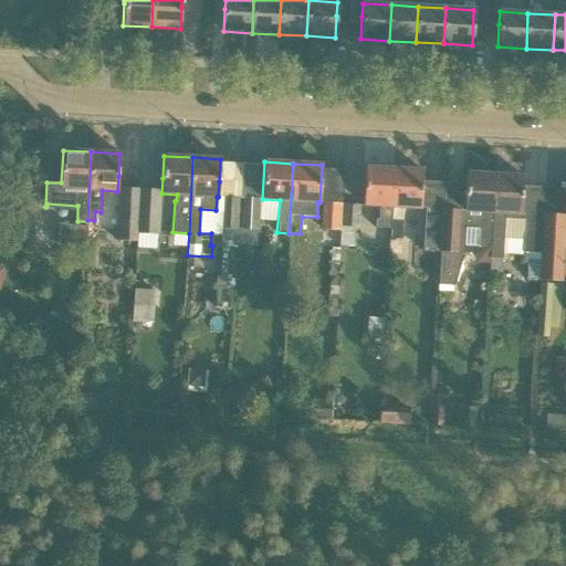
[(364,189),(364,206),(379,207),(378,219),(375,219),(374,227),(390,228),(391,222),(391,207),(394,169),(366,167),(364,189)]
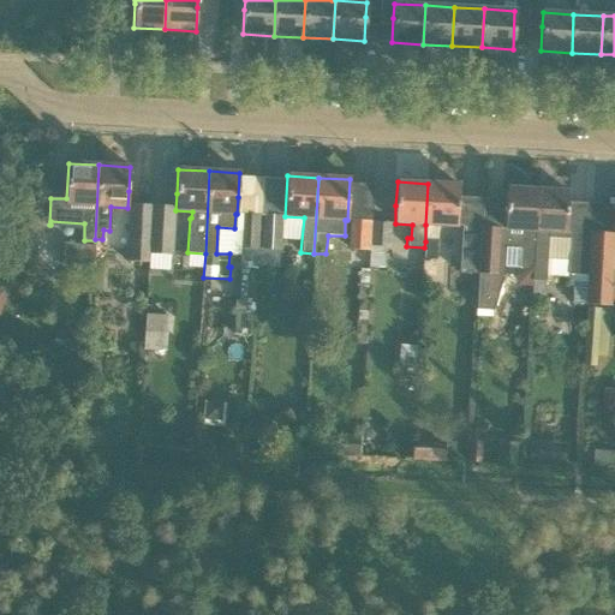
[(428,184),(425,225),(457,227),(458,209),(459,185),(428,184)]
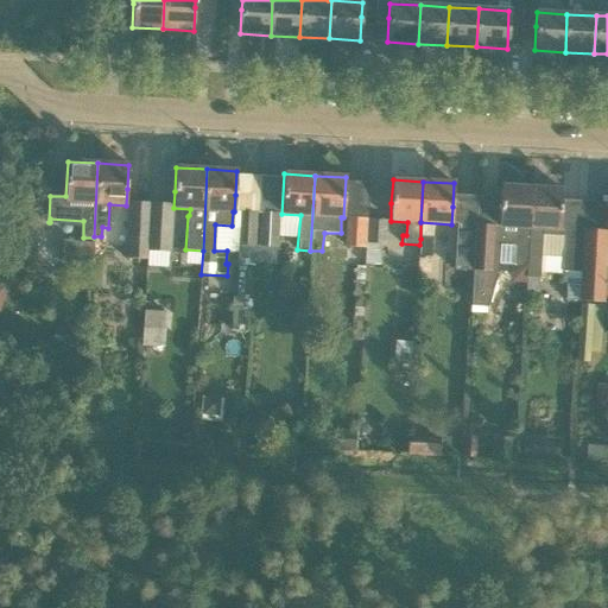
[(499,227),(475,226),(473,271),(472,282),(470,306),(488,306),(496,272),(498,246),(513,247),(512,264),(527,265),(532,188),(501,187),(499,227)]
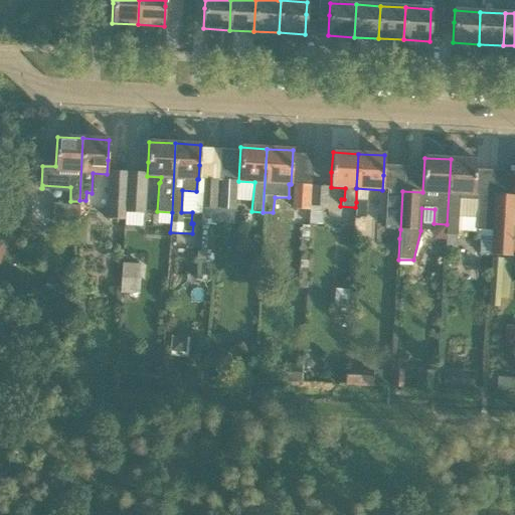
[(476,161),(451,159),(447,224),(445,247),(456,247),(458,217),(473,217),(475,180),(476,161)]
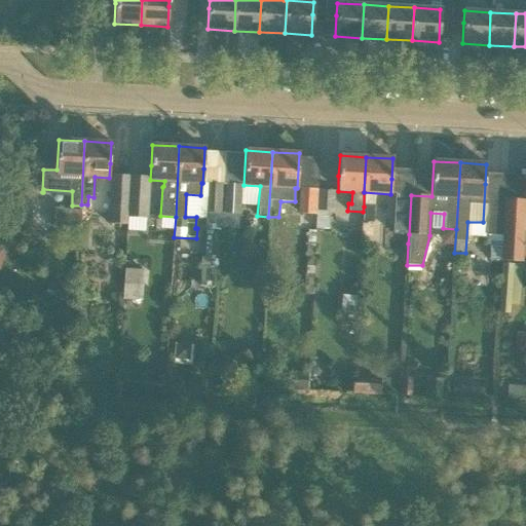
[(129,177),(110,176),(108,224),(126,225),(126,217),(129,177)]
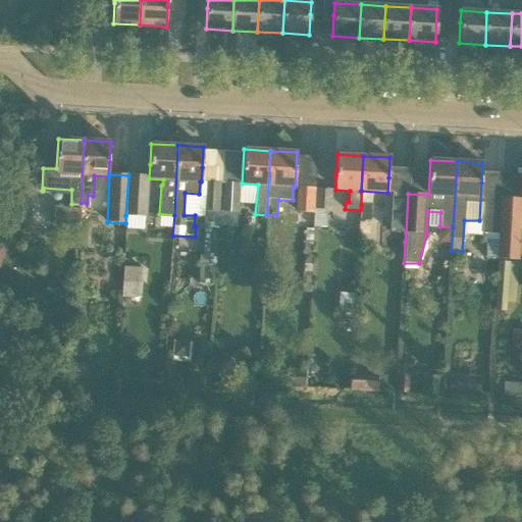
[(149,176),(128,175),(125,215),(147,216),(149,176)]
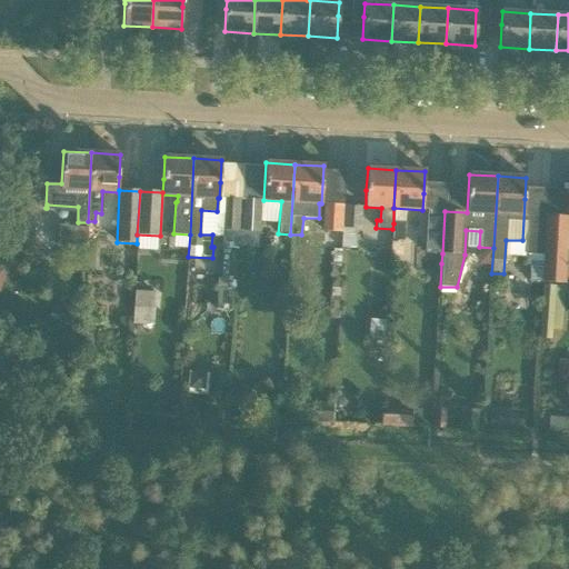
[(239,246),(240,231),(238,230),(240,199),(223,199),(221,249),(222,249),(220,278),(218,278),(216,309),(232,310),(233,295),(235,295),(237,246),(239,246)]
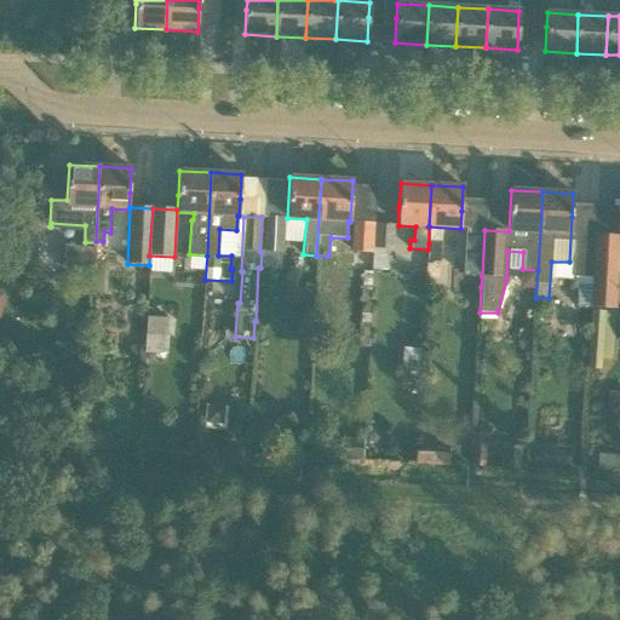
[(263,252),(262,252),(260,268),(281,269),(283,218),(265,218),(263,252)]
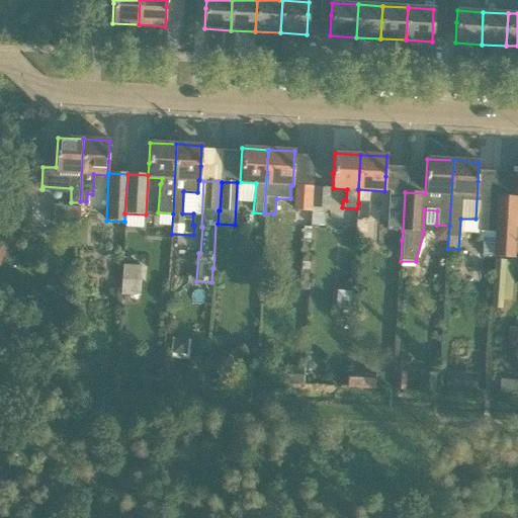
[(517,211),(517,183),(517,196),(497,195),(493,257),(514,258),(516,211),(517,211)]
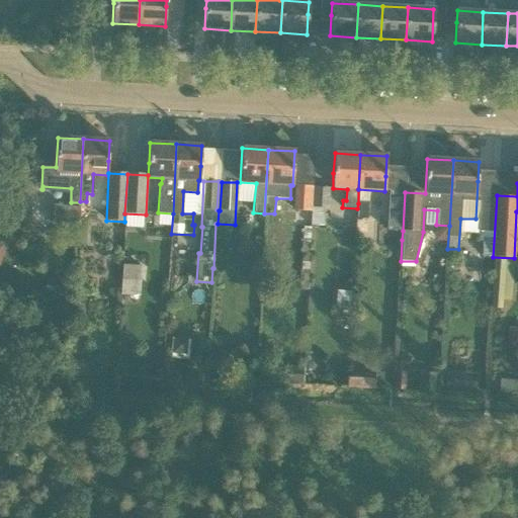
[(311,211),(312,211),(312,207),(313,186),(295,186),(293,210),(294,210),(293,227),(310,228),(310,226),(311,211)]
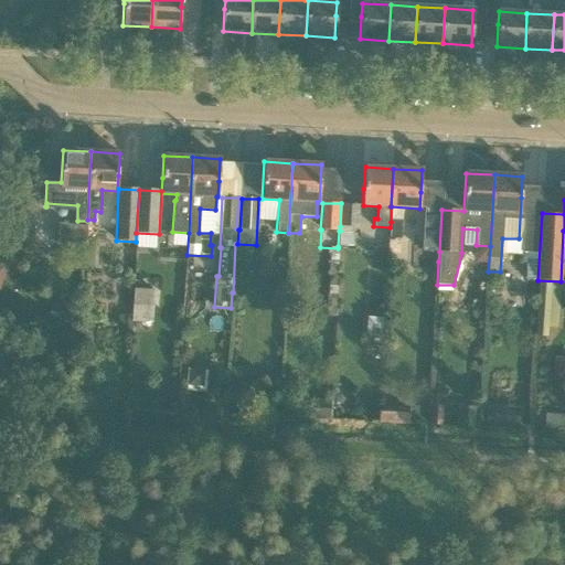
[(341,226),(340,226),(340,231),(339,231),(338,246),(352,246),(353,227),(358,227),(359,204),(343,203),(341,226)]
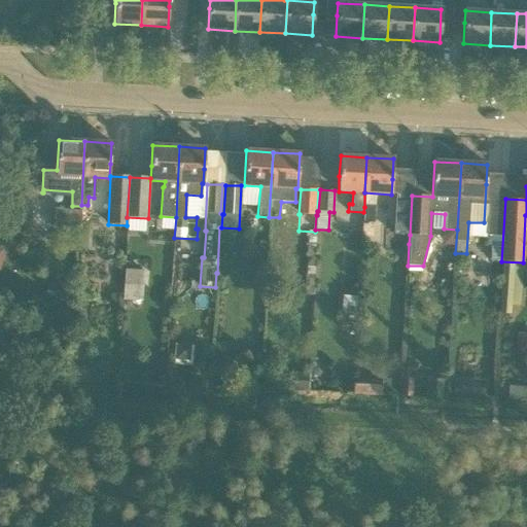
[(393,234),(410,235),(412,196),(395,195),(393,234)]
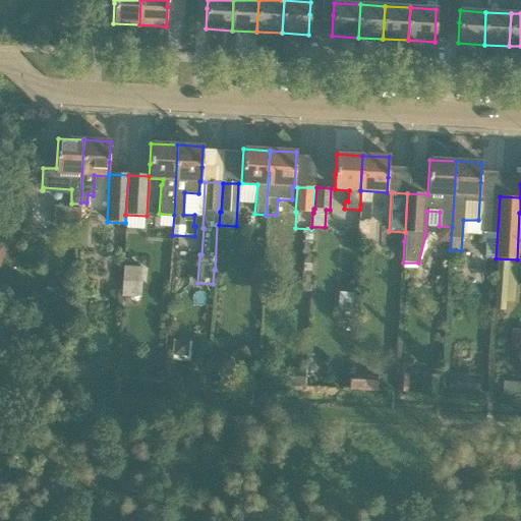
[(484,257),(496,258),(500,196),(484,195),(484,203),(481,203),(480,223),(480,232),(481,232),(480,242),(485,243),(484,257)]
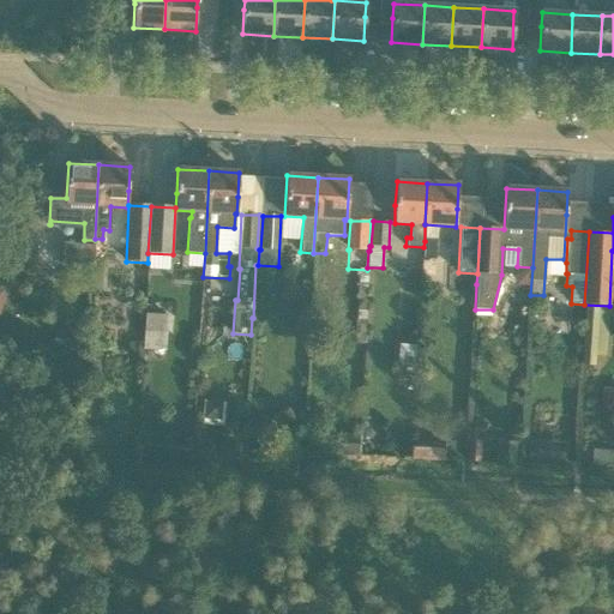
[(423,247),(423,259),(434,259),(435,241),(425,241),(423,247)]
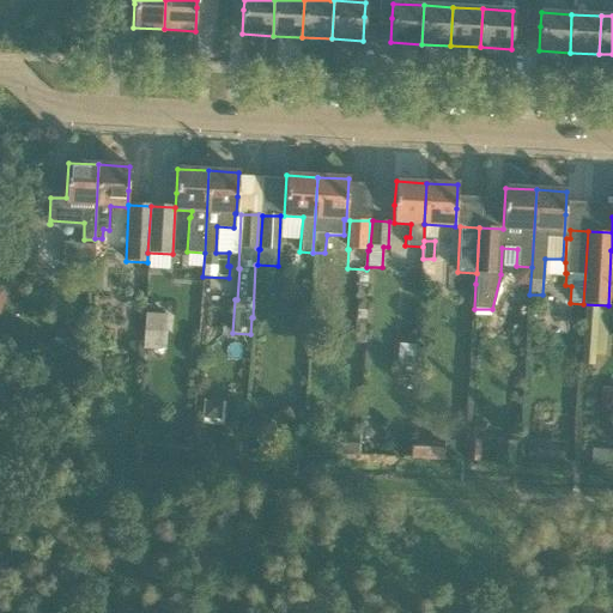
[(93,265),(93,256),(95,246),(64,243),(62,261),(93,265)]
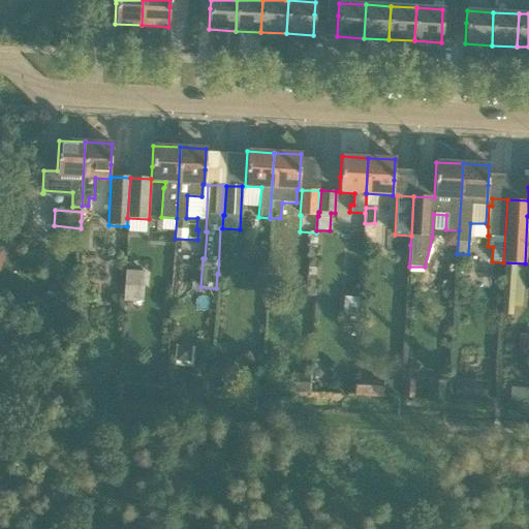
[(504,265),(501,314),(512,315),(512,307),(522,307),(524,266),(504,265)]
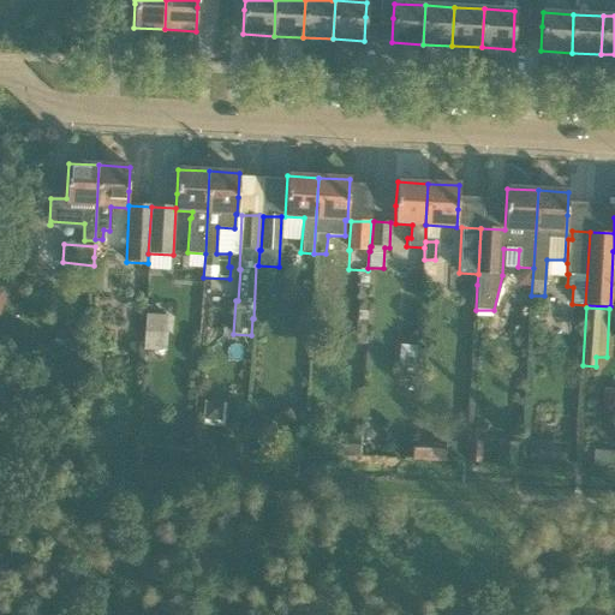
[(145,315),(143,350),(165,351),(167,316),(145,315)]
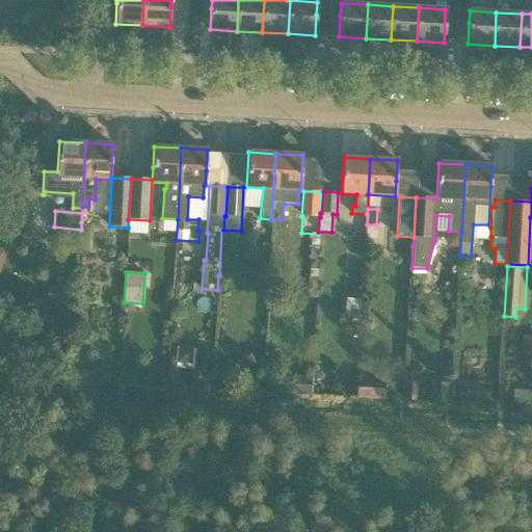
[(440,382),(439,403),(446,403),(447,382),(440,382)]
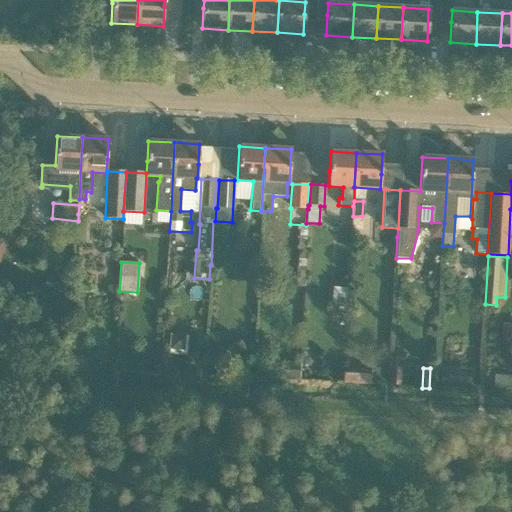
[(442,368),(441,383),(455,384),(455,369),(442,368)]
